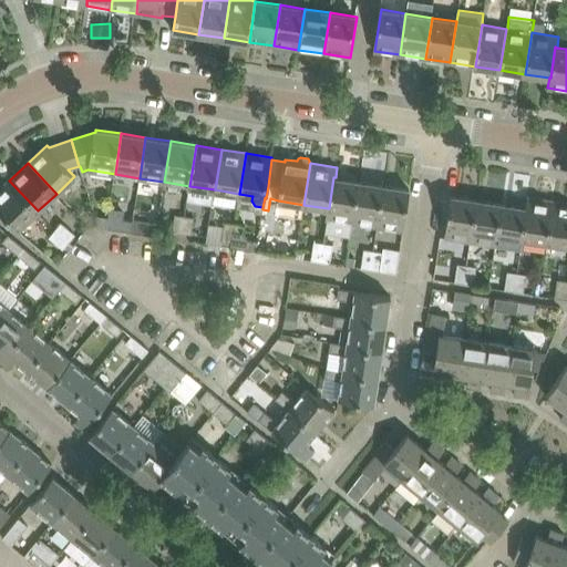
[(328,208),(327,219),(353,223),(359,182),(336,177),(333,177),(329,208),(328,208)]
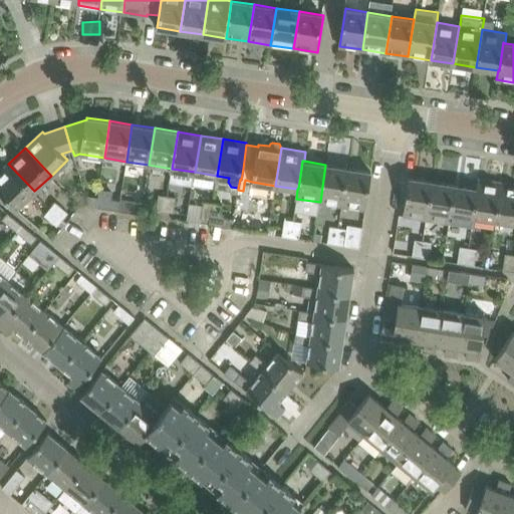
[(0,189),(17,208),(31,194),(34,191),(8,164),(0,171),(0,189)]
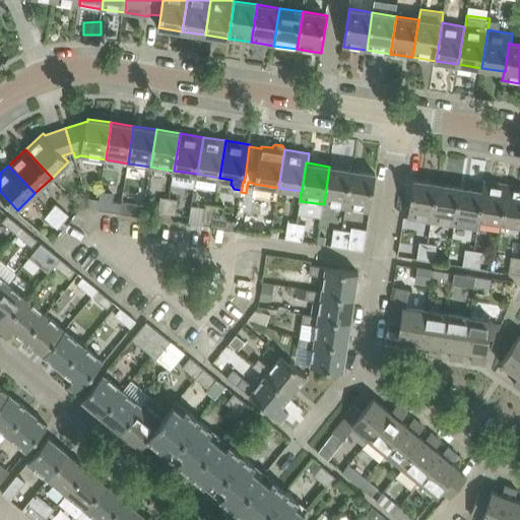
[(324,204),(346,208),(352,170),(329,167),(324,204)]
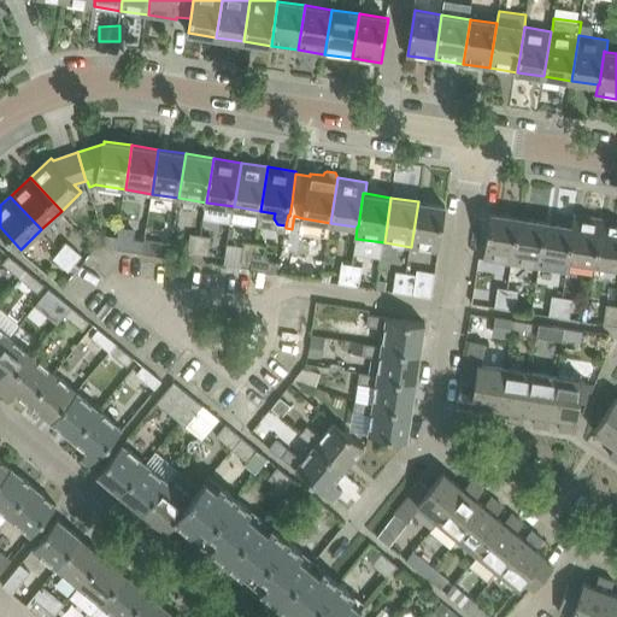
[(446,206),(418,201),(411,247),(439,251),(446,206)]
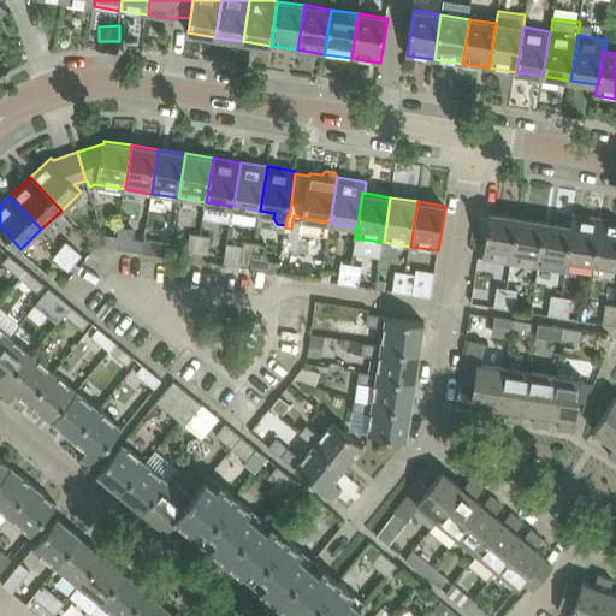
[(484,258),(508,261),(511,262),(519,218),(491,213),(484,258)]
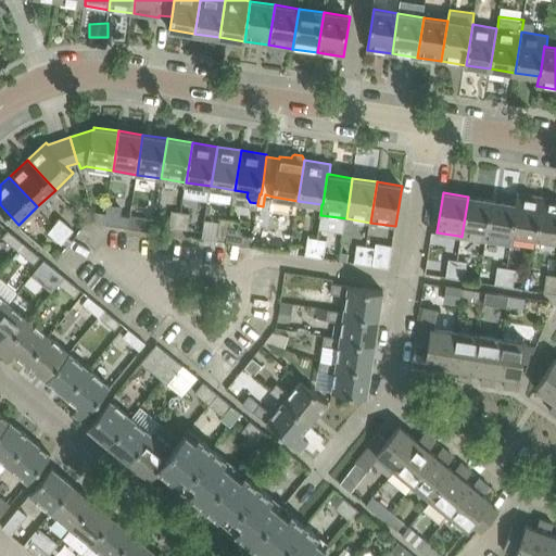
[(513,234),(514,234),(538,238),(543,198),(518,193),(516,203),(517,204),(513,234)]
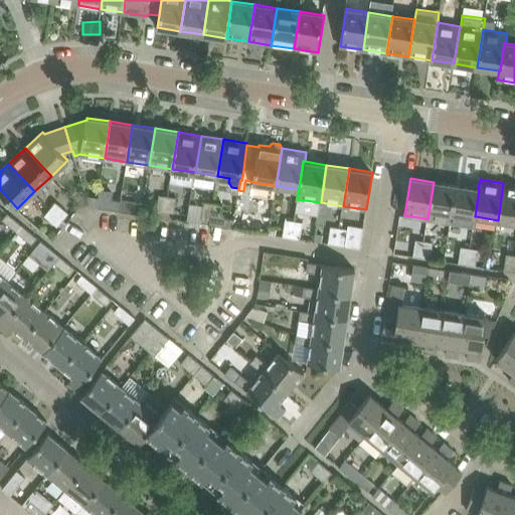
[(456,185),(434,182),(427,219),(451,222),(456,185)]
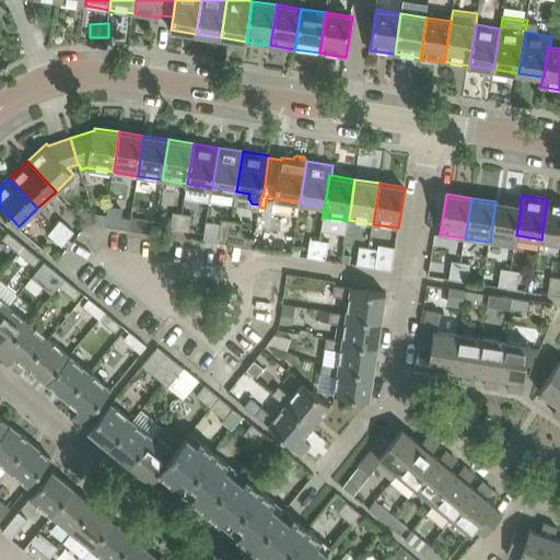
[(559,200),(547,199),(541,240),(559,242),(559,200)]
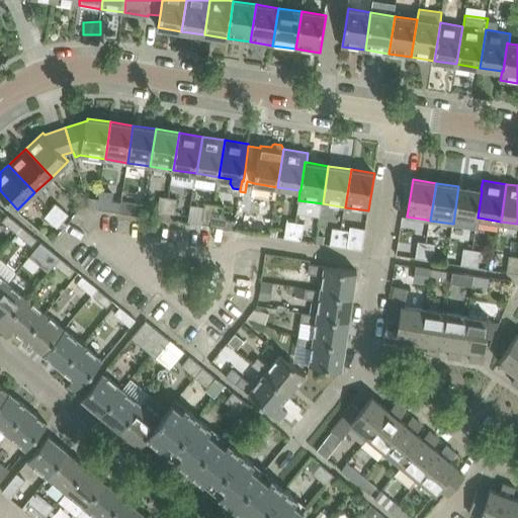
[(481,189),(458,186),(453,224),(478,228),(479,218),(478,218),(482,190),(481,189)]
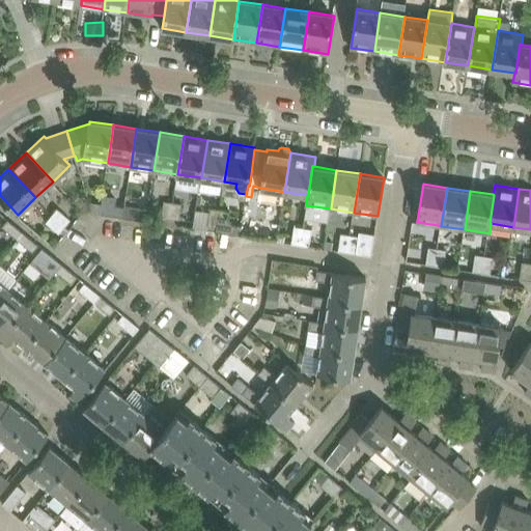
[(104,194),(101,214),(122,217),(124,207),(115,205),(116,197),(104,194)]
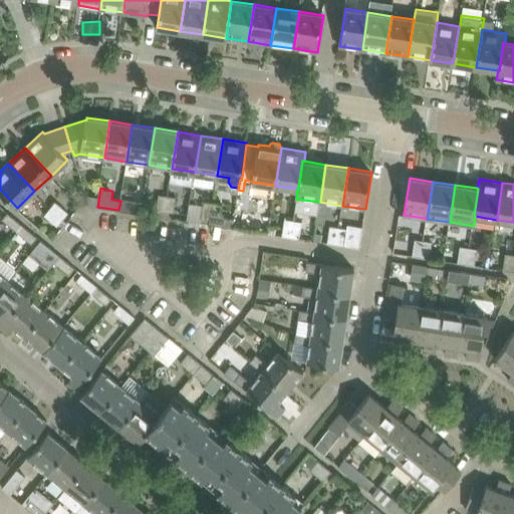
[(159,194),(157,211),(165,212),(168,196),(159,194)]
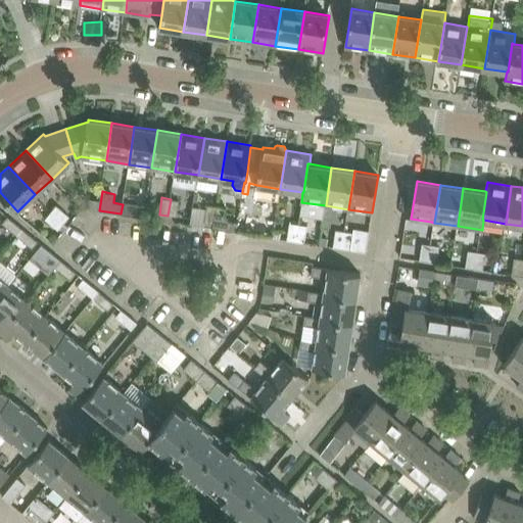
[(179,200),(171,199),(168,216),(177,218),(179,200)]
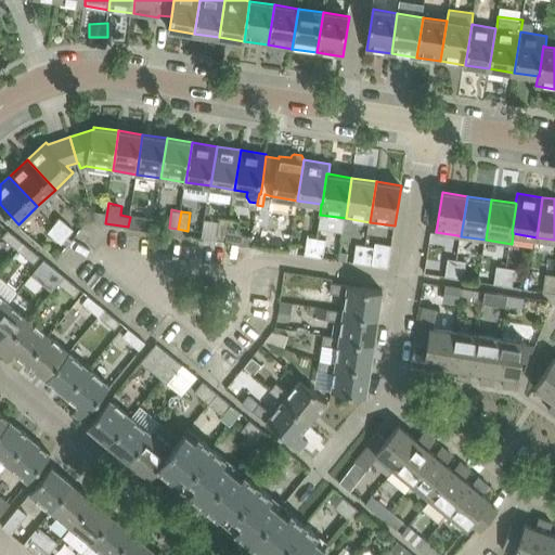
[(130,216),(130,217),(128,227),(153,231),(155,219),(130,216)]
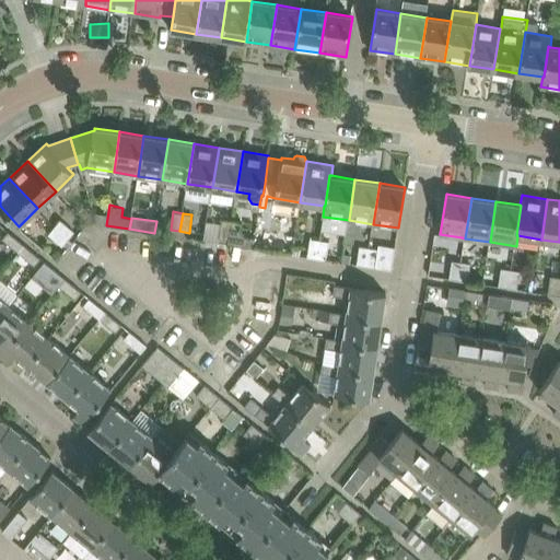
[(74,231),(60,220),(55,226),(69,238),(74,231)]
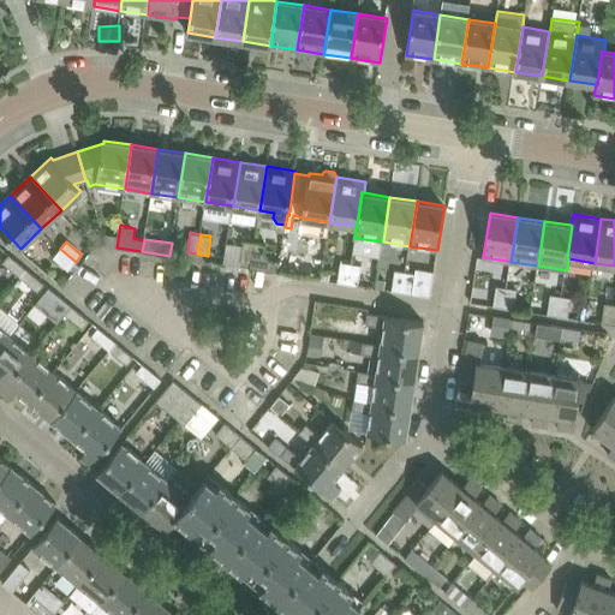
[(255,243),(244,242),(242,261),(240,267),(250,269),(255,243)]
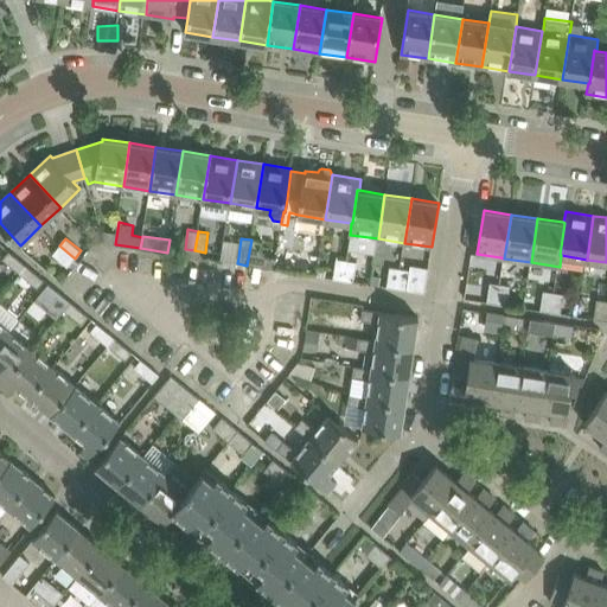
[(261,241),(251,240),(247,266),(268,269),(269,257),(264,256),(260,251),(261,241)]
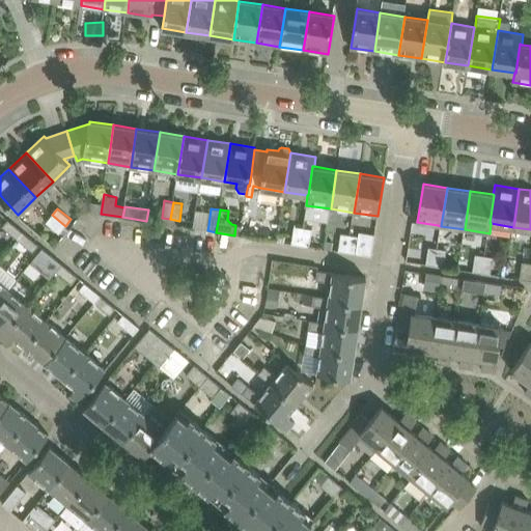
[(46,222),(59,233),(65,226),(52,215),(46,222)]
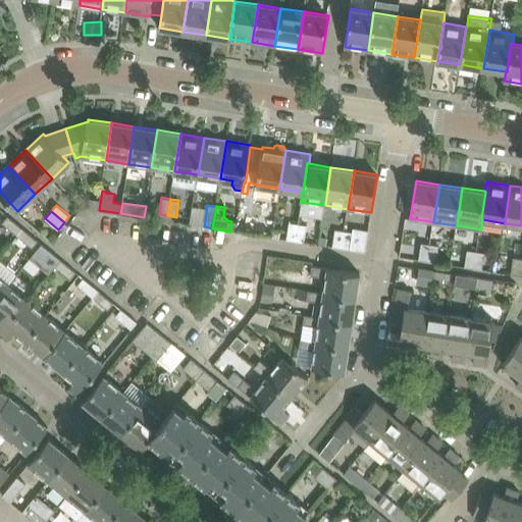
[(2,222),(17,235),(22,227),(8,215),(2,222)]
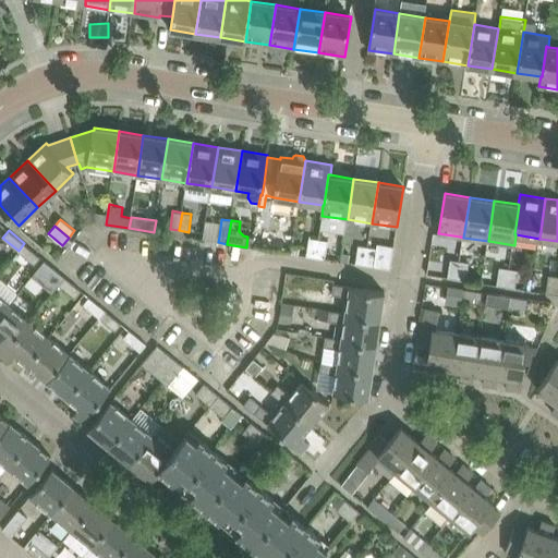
[(271,237),(270,245),(287,247),(288,235),(284,234),(284,238),(271,237)]
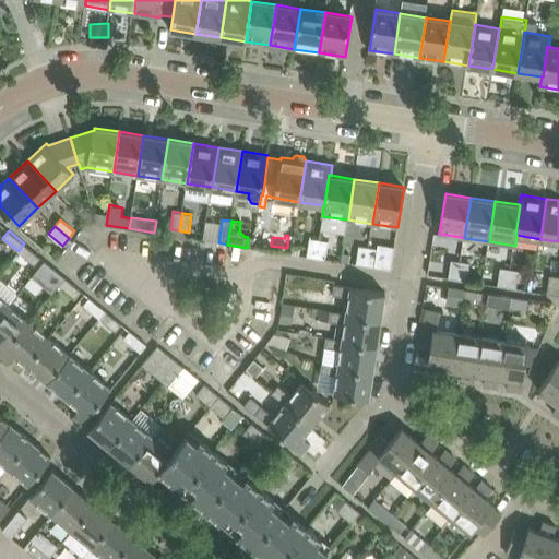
[(310,238),(307,257),(317,258),(319,239),(310,238)]
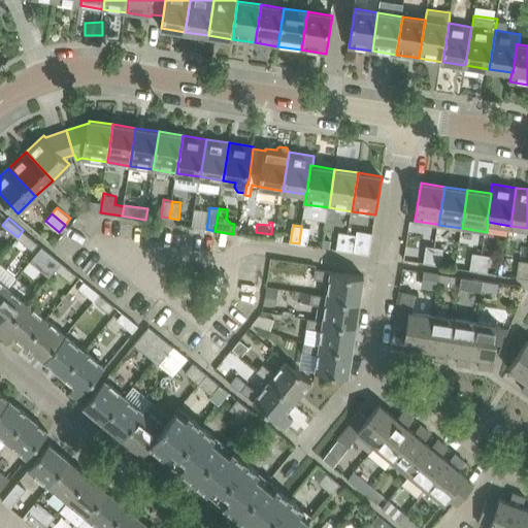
[(310,228),(301,226),(299,243),(307,244),(310,228)]
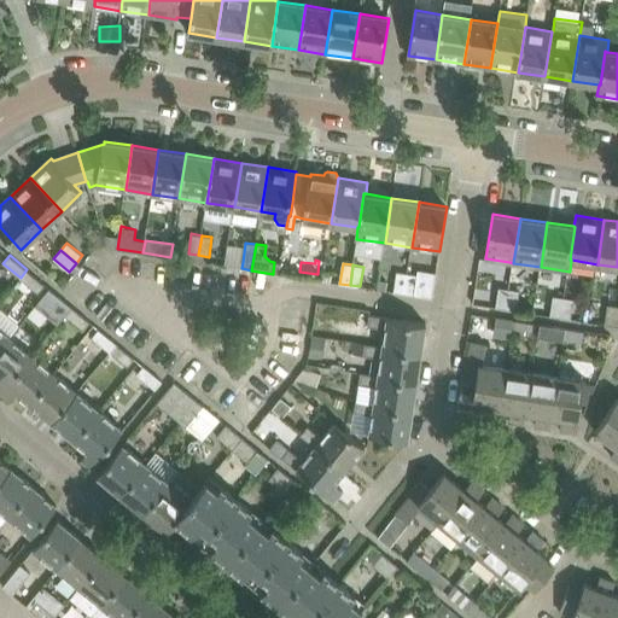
[(45,285),(27,269),(21,278),(39,293),(45,285)]
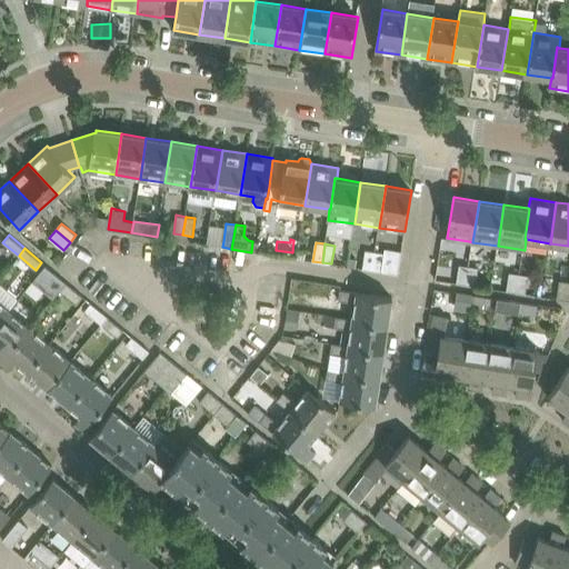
[(366,250),(362,268),(372,270),(376,251),(366,250)]
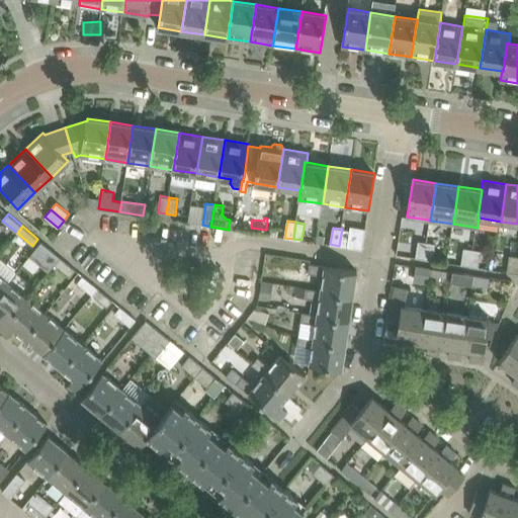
[(350,230),(342,229),(339,246),(348,247),(350,230)]
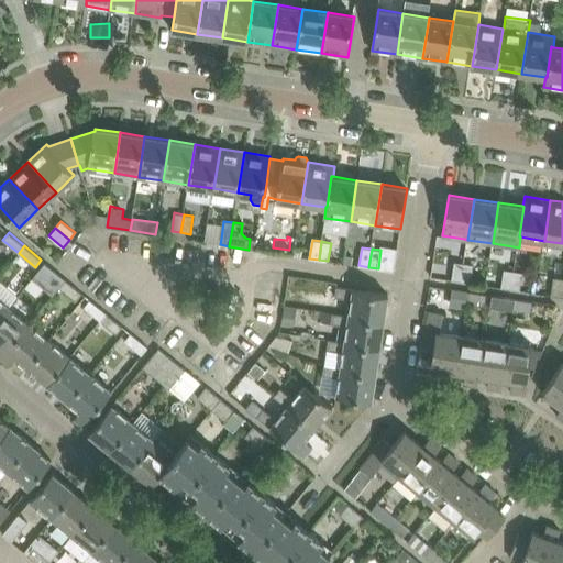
[(452,279),(461,280),(464,263),(454,262),(452,279)]
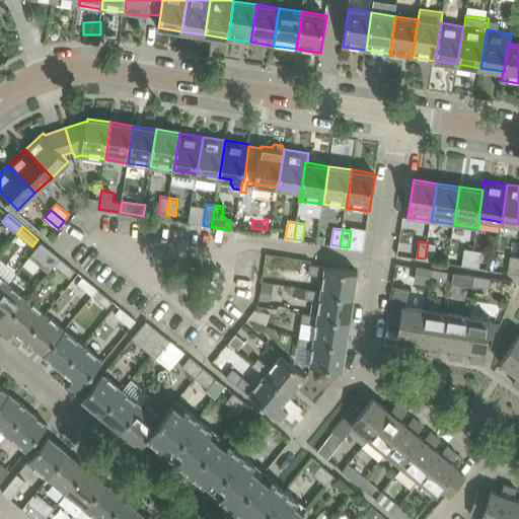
[(29,256),(49,272),(55,265),(61,257),(42,242),(29,256)]
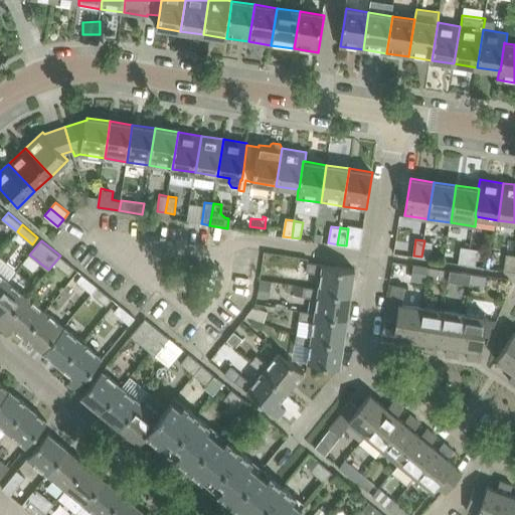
[(433,242),(424,240),(421,256),(431,258),(433,242)]
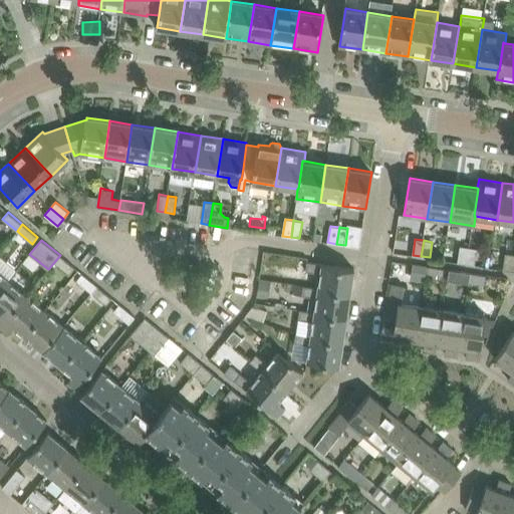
[(458,262),(467,263),(469,247),(461,245),(458,262)]
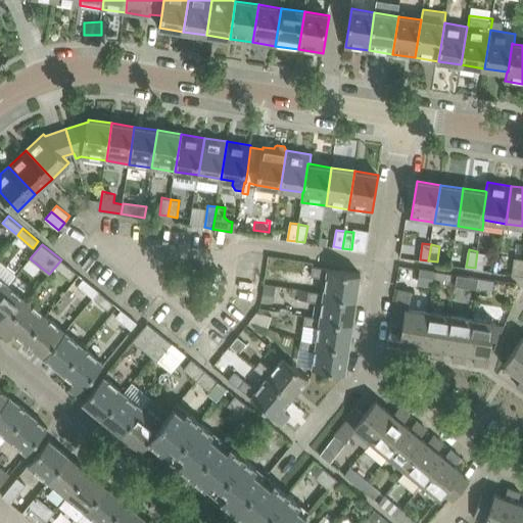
[(485,252),(477,251),(475,268),(483,269),(485,252)]
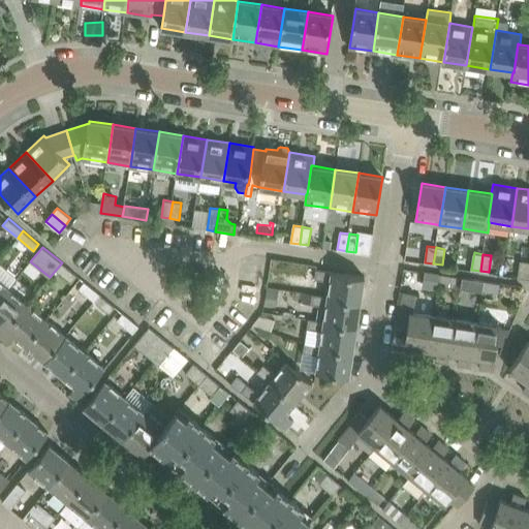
[(519,277),(527,278),(528,263),(528,260),(521,259),(519,277)]
